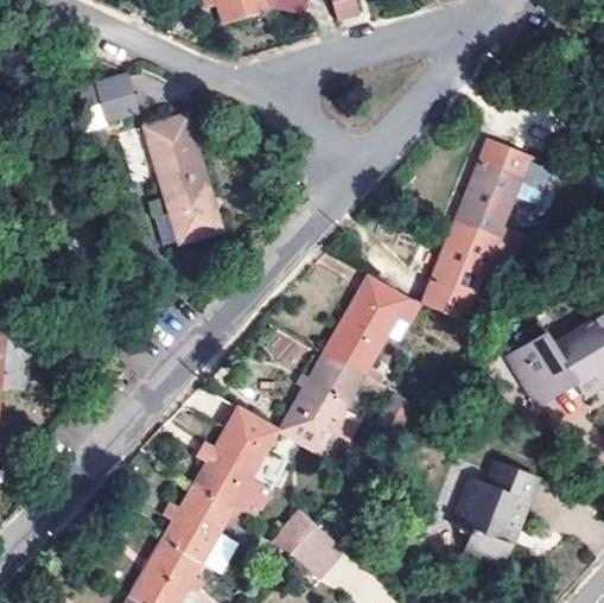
[(198,0),(199,4),(213,0),(218,20),(271,6),(299,11),(300,0),(198,0)]
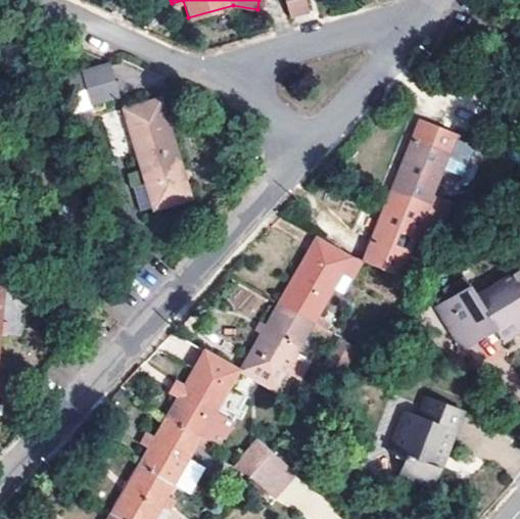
[(278,0),(282,14),(303,8),(300,0),(278,0)]
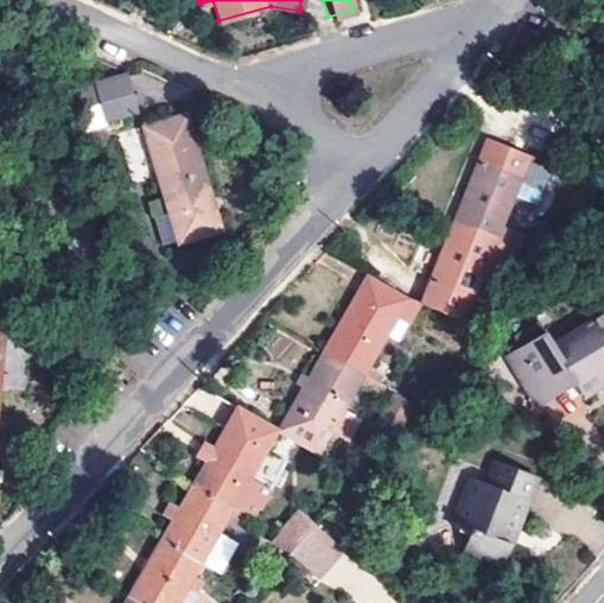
[(77,107),(96,101),(103,124),(133,114),(120,74),(72,89),(77,107)]
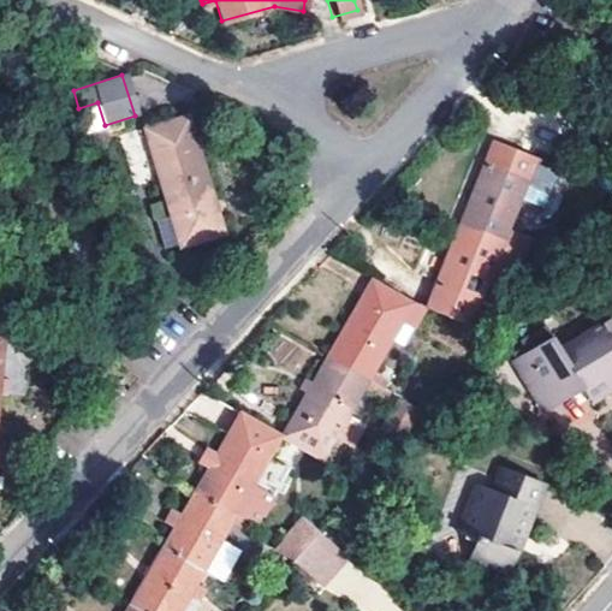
[(161,187),(203,173),(186,114),(142,128),(159,178),(161,187)]
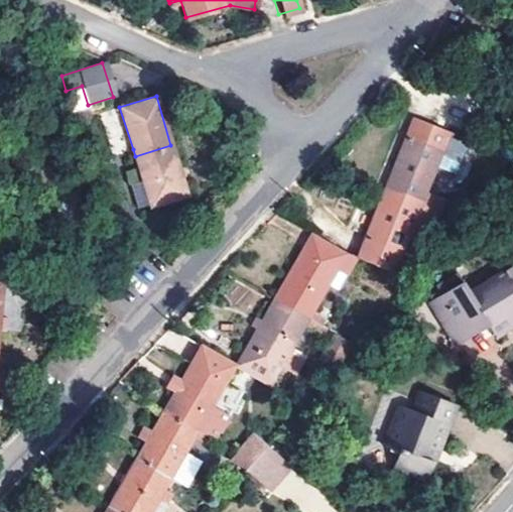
[(412,117),(404,135),(384,188),(431,208),(436,197),(423,192),(433,166),(455,174),(469,139),(412,117)]
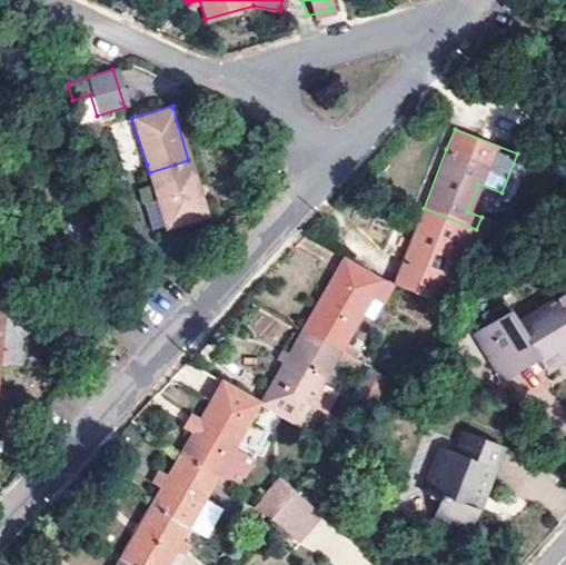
[(149,172),(151,181),(157,199),(145,202),(152,227),(165,222),(166,227),(205,216),(188,160),(149,172)]
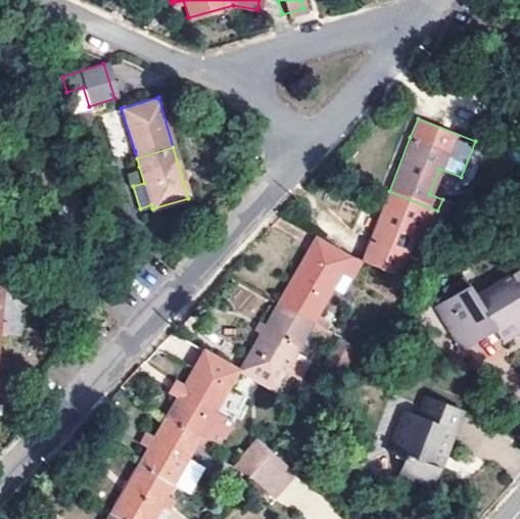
[(123,155),(126,162),(137,158),(135,151),(123,155)]
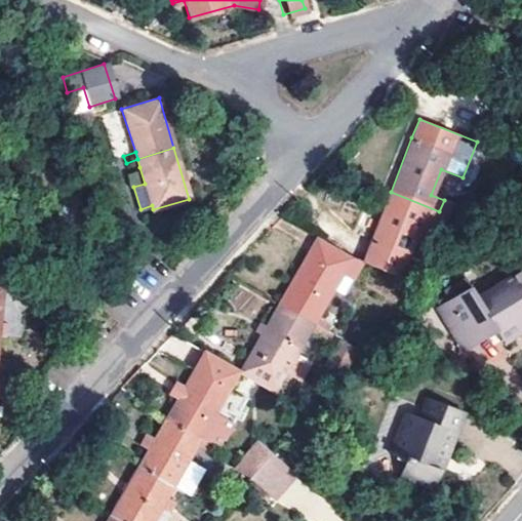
[(139,167),(137,159),(126,163),(129,171),(139,167)]
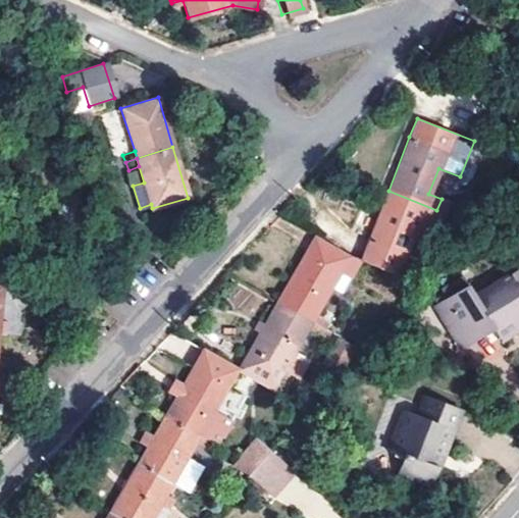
[(388,191),(360,260),(396,275),(409,243),(421,247),(436,210),(388,191)]
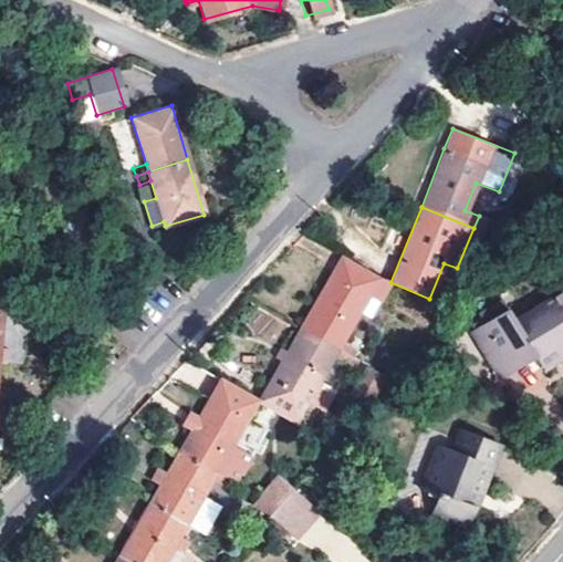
[(368,272),(342,256),(335,268),(361,283),(368,272)]
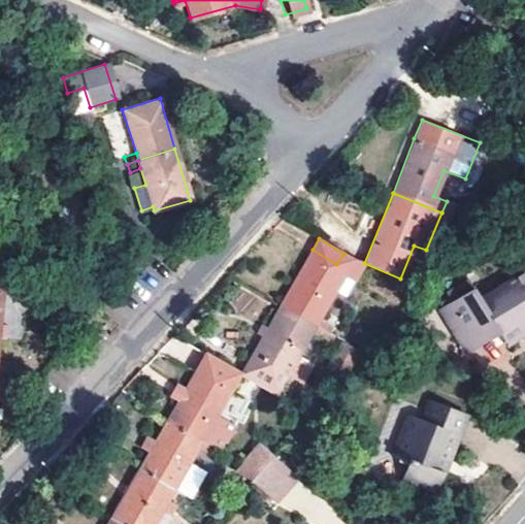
[(308,256),(280,305),(314,325),(317,319),(341,274),(308,256)]
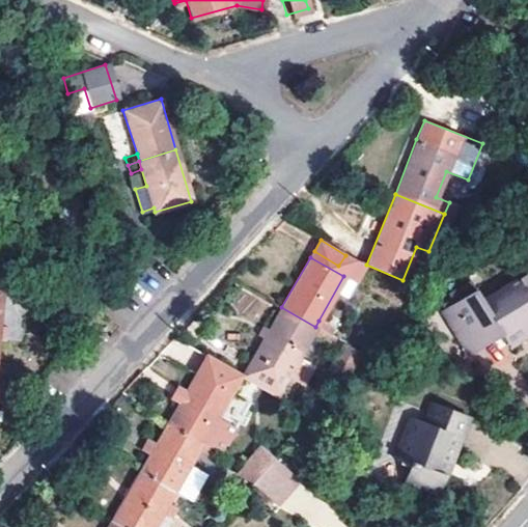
[(476,287),(441,309),(468,353),(500,334),(504,342),(527,328),(527,271),(483,299),(476,287)]
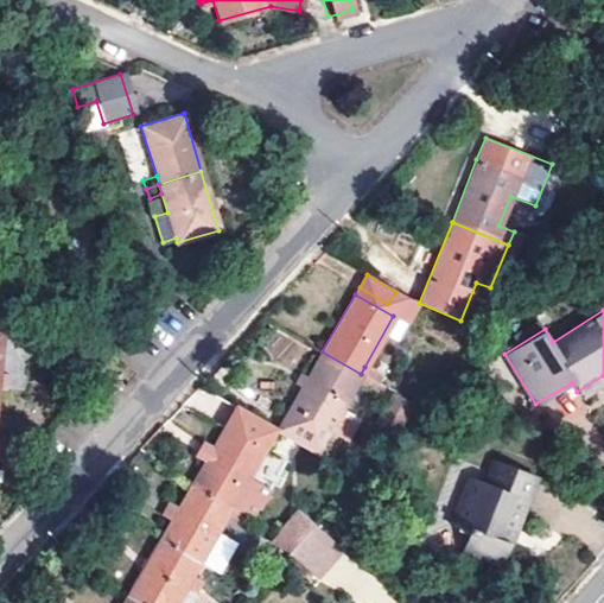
[(316,454),(356,381),(361,374),(322,351),(277,429),(316,454)]
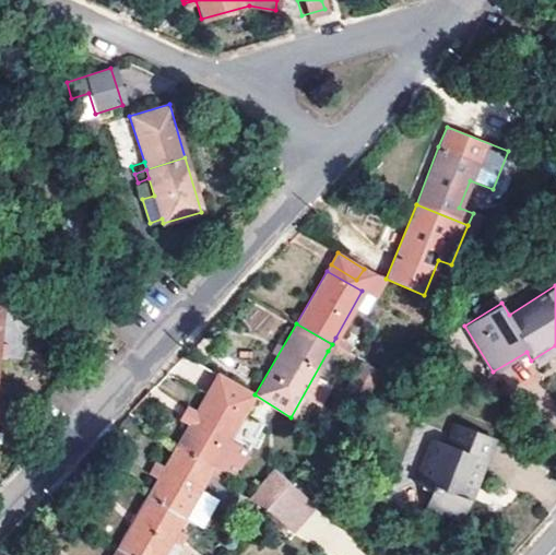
[(335,338),(332,344),(344,352),(349,345),(335,338)]
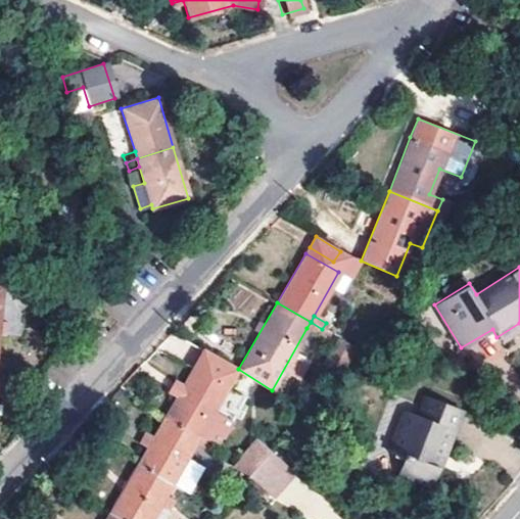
[(311,322),(306,328),(318,335),(322,329),(311,322)]
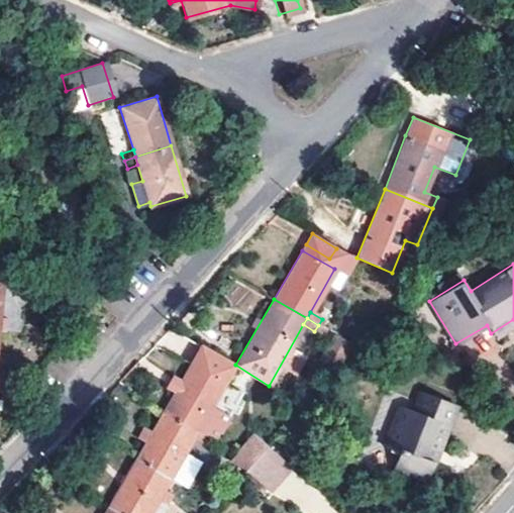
[(513,327),(513,319),(491,333),(495,339),(513,327)]
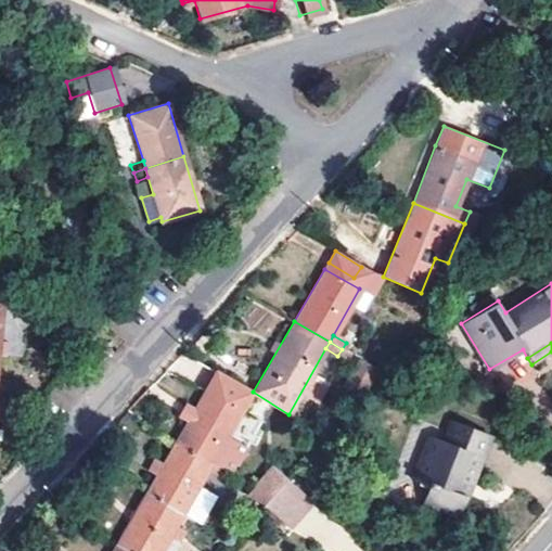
[(358,394),(380,371),(362,361),(344,385),(358,394)]
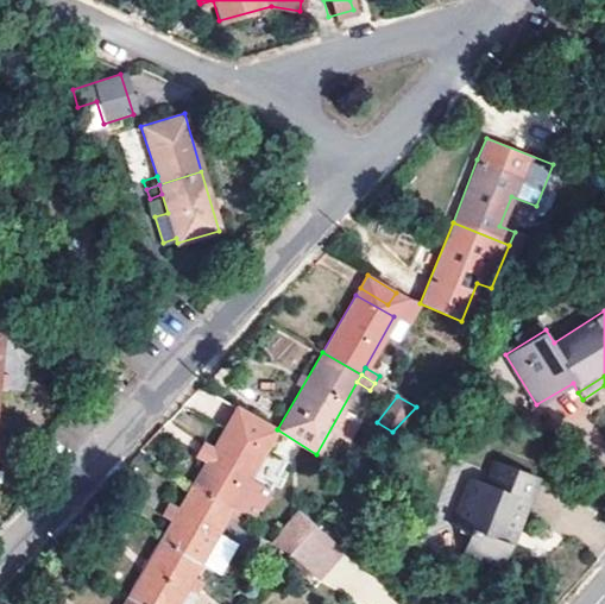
[(275,428),(238,404),(213,448),(202,442),(195,455),(206,461),(191,485),(231,508),(244,515),(249,517),(268,485),(249,474),(265,447),(275,428)]
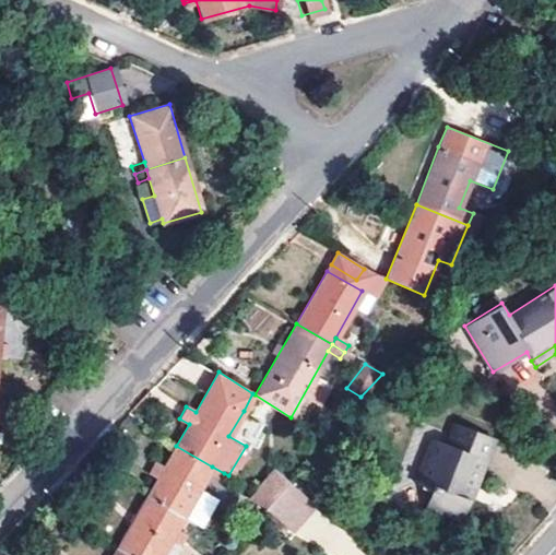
[(244,411),(228,436),(246,446),(248,441),(255,445),(260,436),(253,433),(260,421),(244,411)]
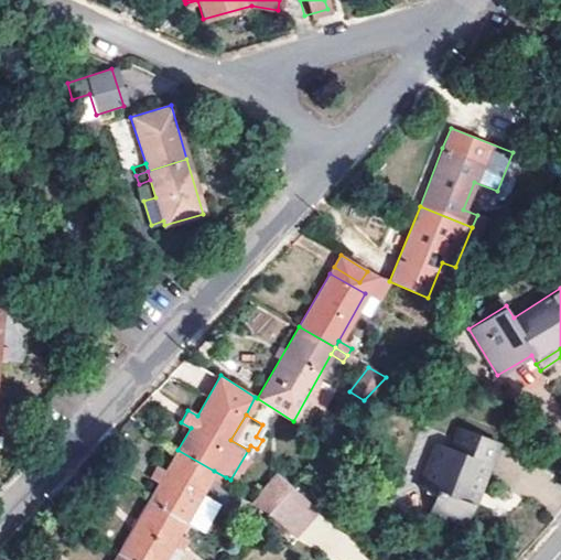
[(438,445),(428,490),(441,493),(440,498),(445,501),(441,515),(474,524),(486,481),(485,480),(497,437),(460,426),(452,450),(438,445)]
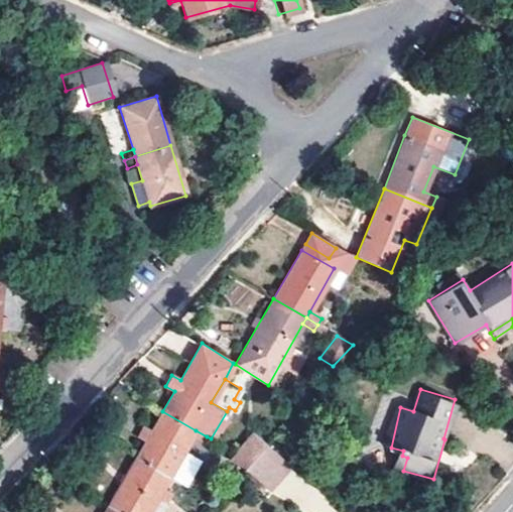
[(196,430),(162,411),(152,429),(144,425),(138,436),(146,440),(135,459),(168,478),(191,437),(196,430)]
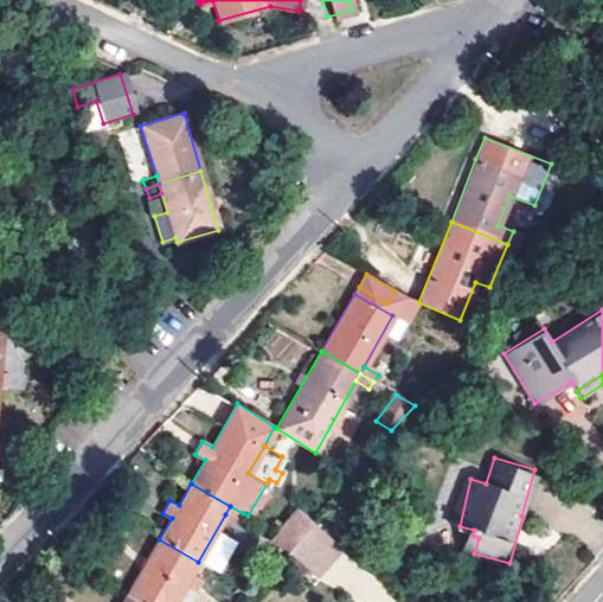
[(230,506),(225,514),(239,522),(243,513),(230,506)]
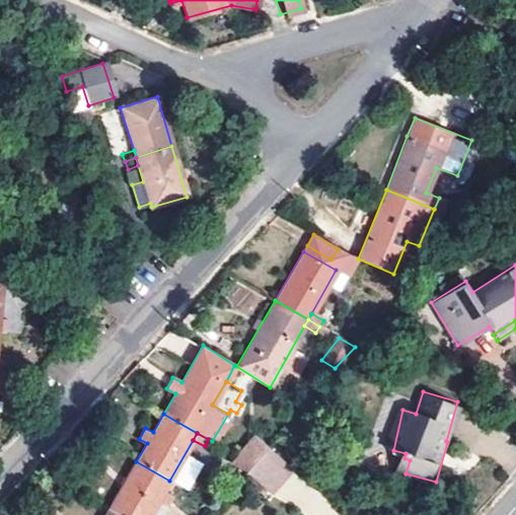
[(266,444),(243,468),(268,491),(290,465),(266,444)]
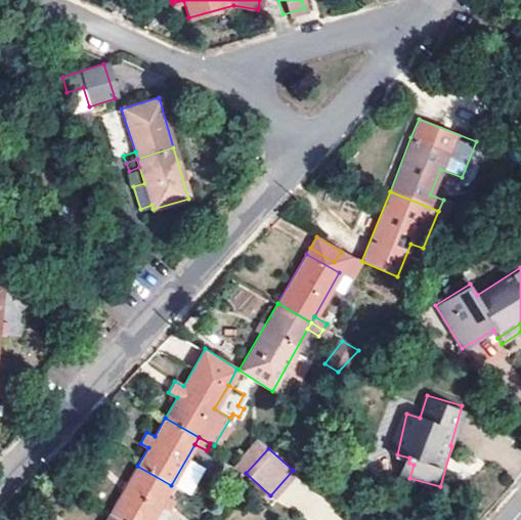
[(111,514),(121,519),(152,519),(171,485),(137,466),(111,514)]
